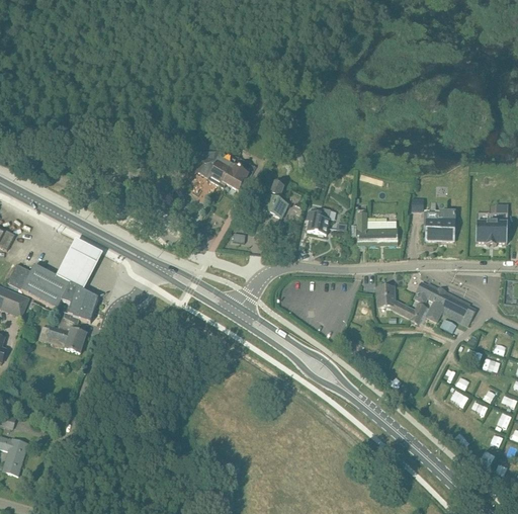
[(15,145),(2,145),(3,156),(15,155),(15,145)]
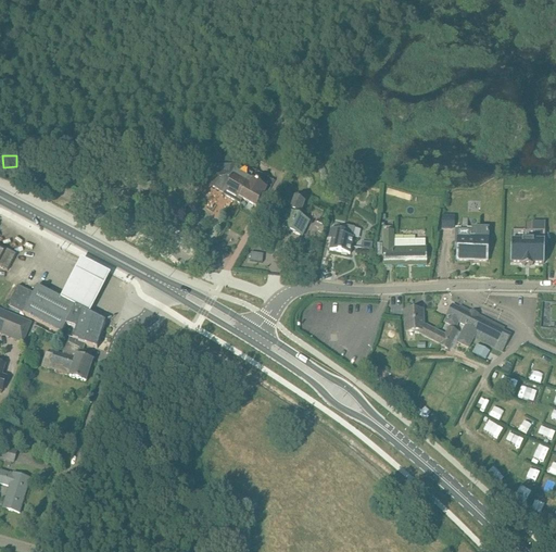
[(247,183),(250,176),(245,174),(249,168),(236,161),(211,162),(202,161),(200,172),(210,174),(209,176),(226,187),(224,190),(240,200),(242,196),(239,195),(245,183),(247,183)]
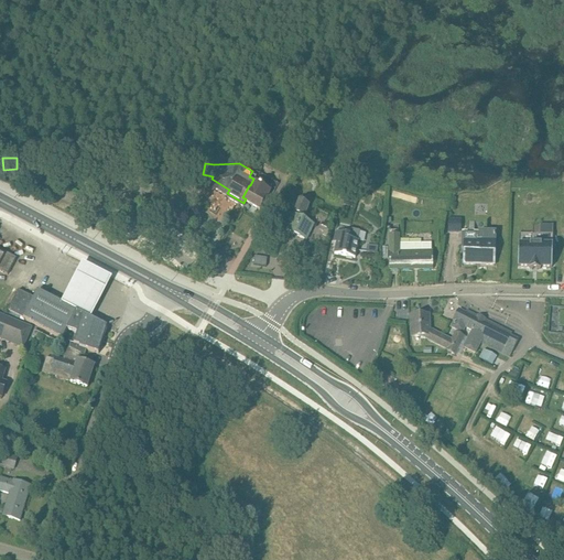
[(264,204),(270,194),(268,194),(271,187),(253,179),(250,185),(249,185),(242,197),(246,198),(260,207),(261,204),(262,205),(263,204),(264,204)]
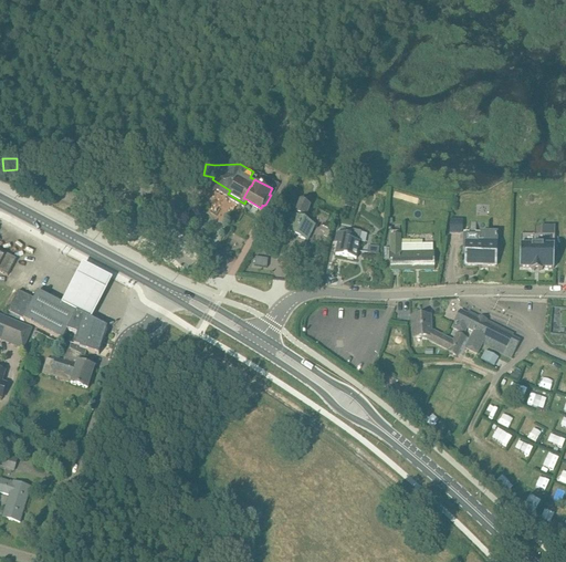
[(307,237),(315,221),(305,216),(311,203),(301,197),(291,217),(292,217),(287,227),(307,237)]
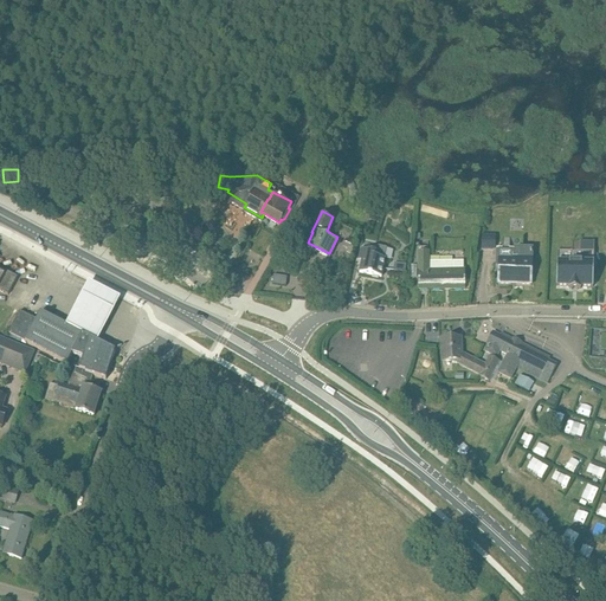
[(368,220),(378,224),(380,214),(371,212),(368,220)]
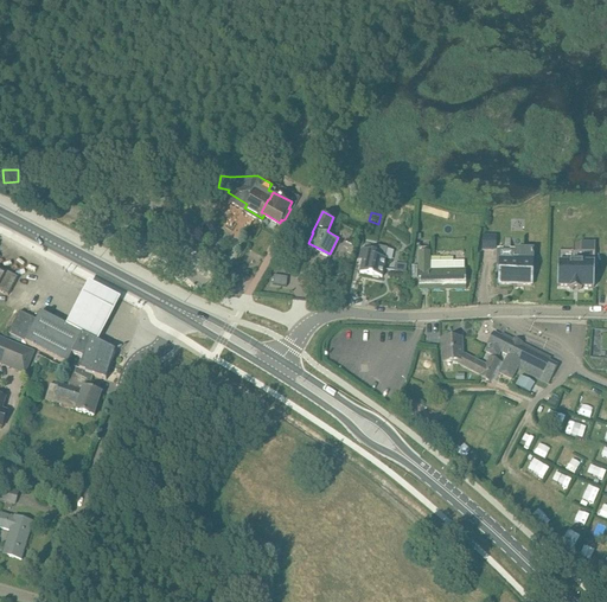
[(480,230),(479,245),(494,245),(494,231),(480,230)]
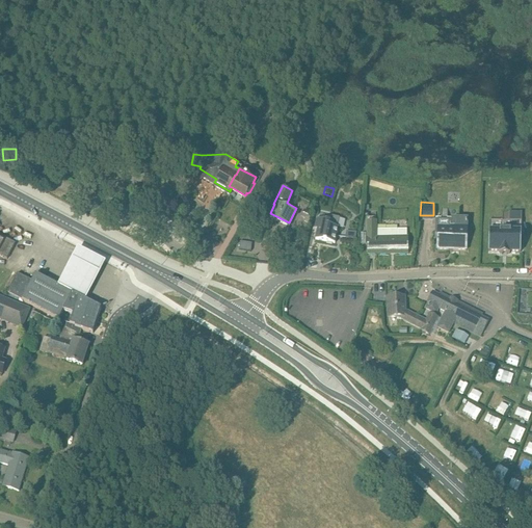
[(314,208),(308,205),(307,207),(304,206),(300,213),(306,215),(304,218),(308,219),(314,208)]
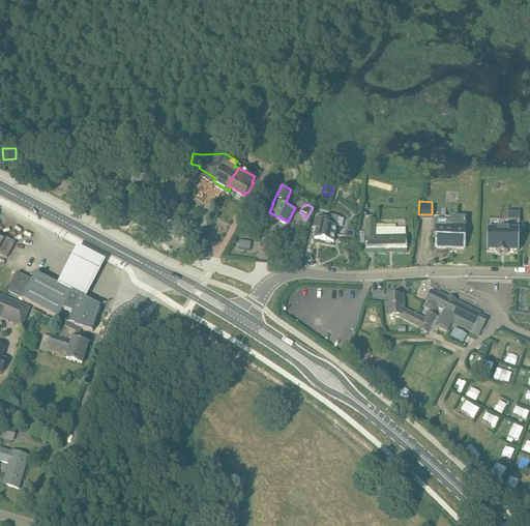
[(333,239),(336,223),(339,213),(329,211),(328,216),(316,213),(314,224),(317,225),(315,235),(333,239)]
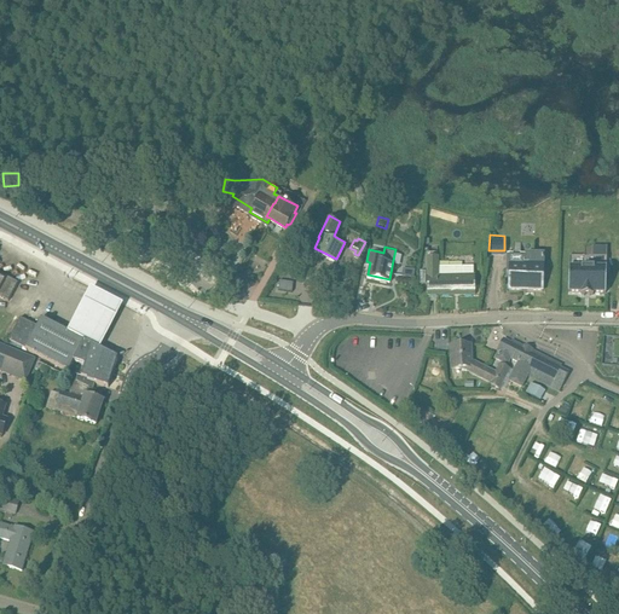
[(542,287),(543,250),(507,249),(507,266),(509,265),(509,285),(542,287)]
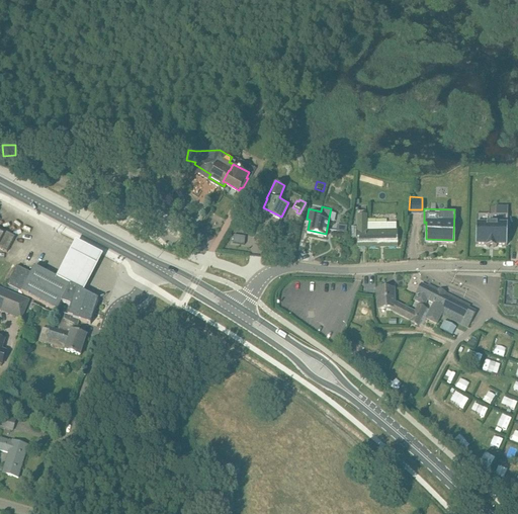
[(397,243),(397,220),(367,221),(367,211),(357,212),(358,244),(397,243)]
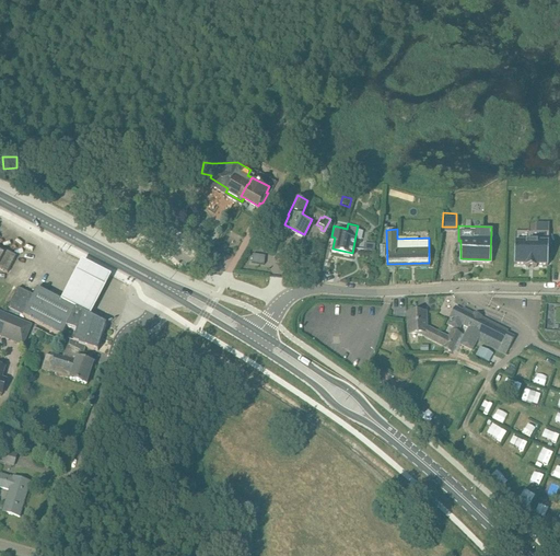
[(526,261),(526,263),(537,264),(537,262),(548,262),(549,230),(515,229),(514,261),(526,261)]
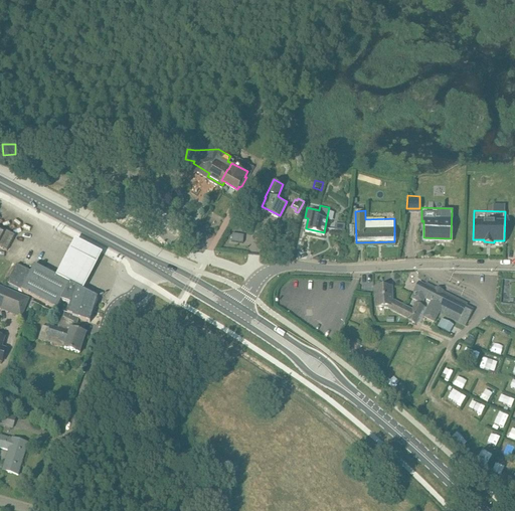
[(0,224),(0,243),(7,247),(15,232),(0,224)]
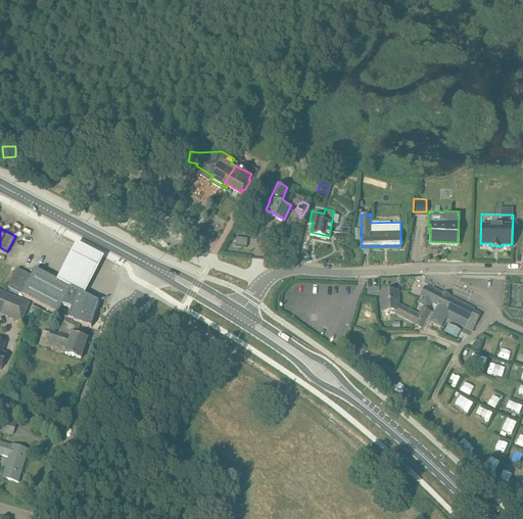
[(302,238),(301,251),(307,252),(310,239),(302,238)]
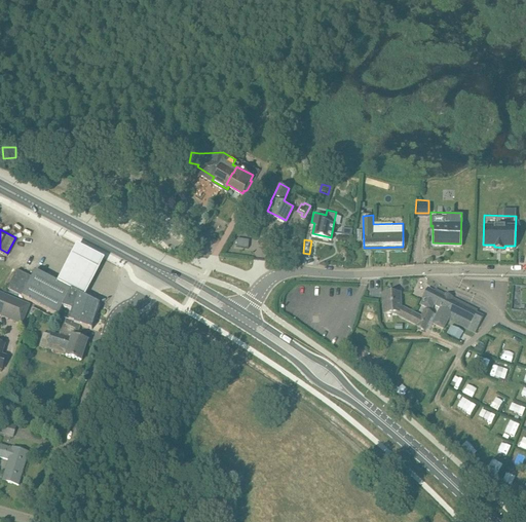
[(36,267),(32,274),(17,267),(7,287),(58,313),(63,304),(72,287),(36,267)]
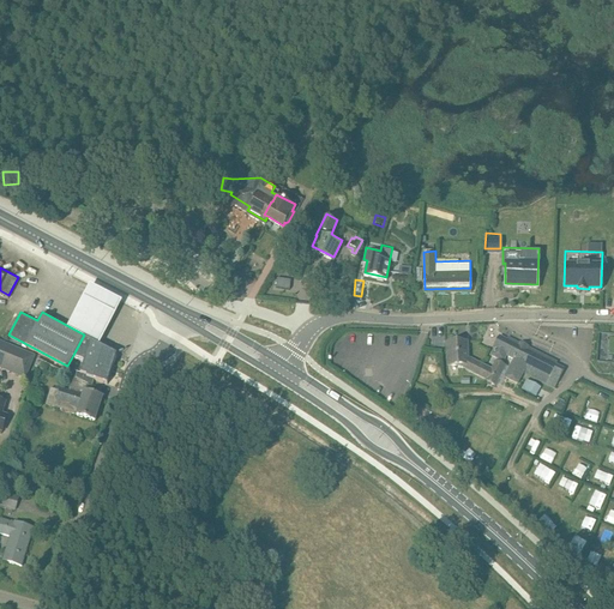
[(84,359),(83,362),(80,369),(88,372),(86,374),(94,377),(108,381),(116,353),(118,351),(100,342),(101,339),(92,335),(92,336),(85,332),(84,335),(73,355),(84,359)]
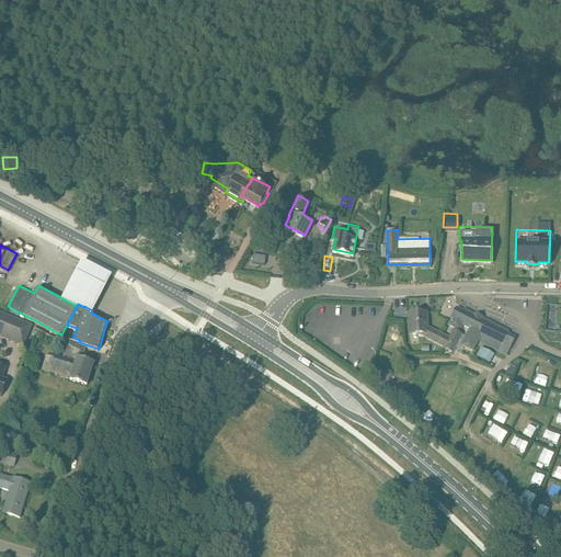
[(488,319),(485,319),(464,307),(460,313),(454,309),(450,316),(451,316),(450,318),(462,324),(464,322),(469,326),(460,341),(473,349),(479,337),(506,352),(516,334),(512,332),(508,330),(510,328),(488,318),(488,319)]
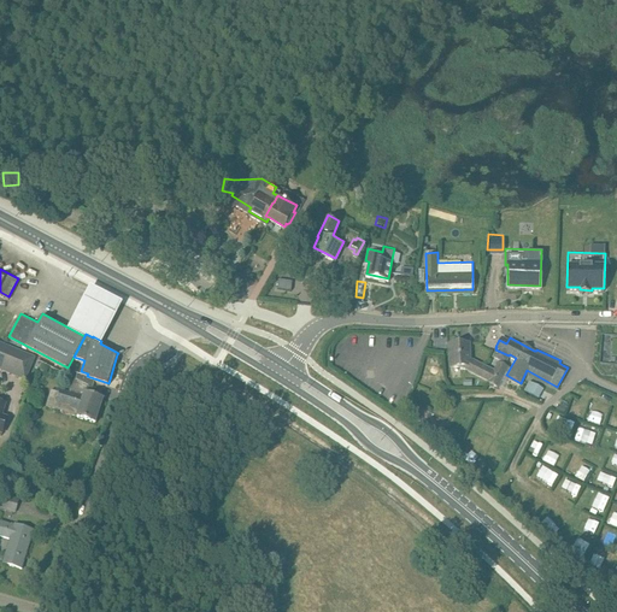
[(0,366),(1,368),(11,345),(0,339),(0,366)]
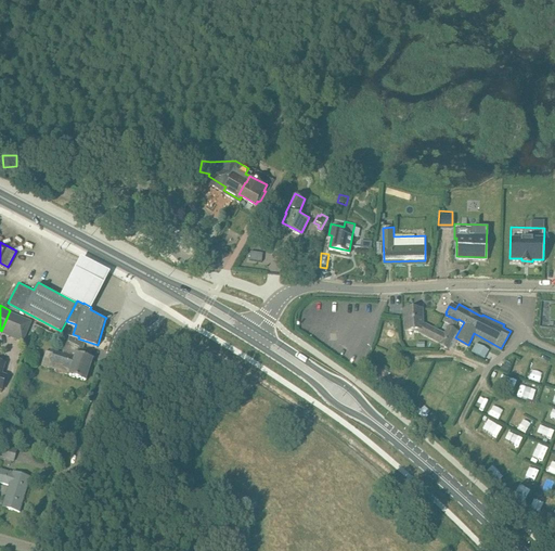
[(457,320),(446,315),(439,328),(423,320),(422,306),(404,307),(405,329),(414,329),(439,341),(448,346),(457,328),(454,325),(457,320)]
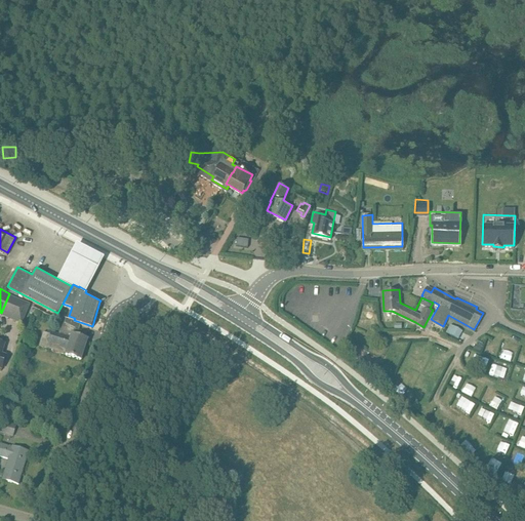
[(30,302),(9,293),(1,313),(22,321),(30,302)]
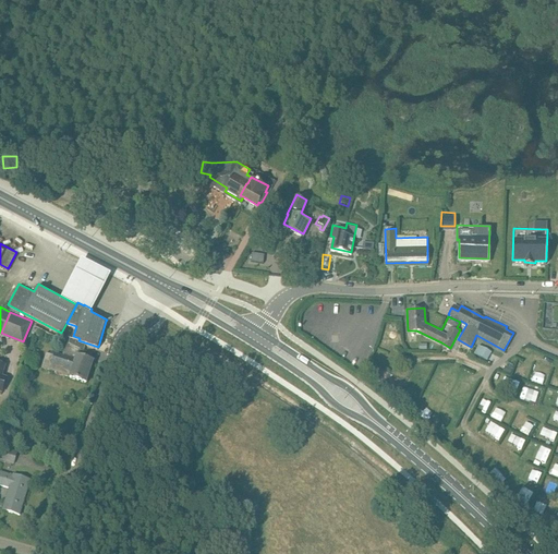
[(35,323),(32,330),(41,335),(44,327),(35,323)]
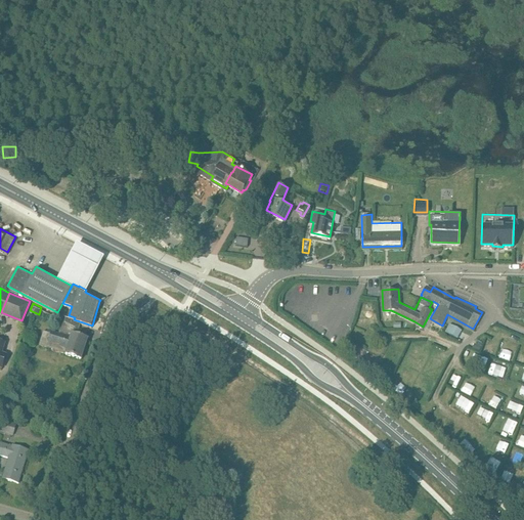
[(357,318),(368,319),(369,309),(358,308),(357,318)]
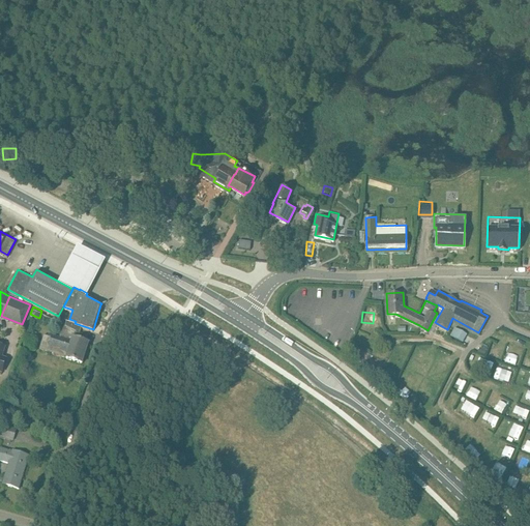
[(74,335),(76,329),(65,323),(64,323),(60,334),(52,331),(52,334),(43,331),(38,347),(83,360),(89,341),(74,335)]
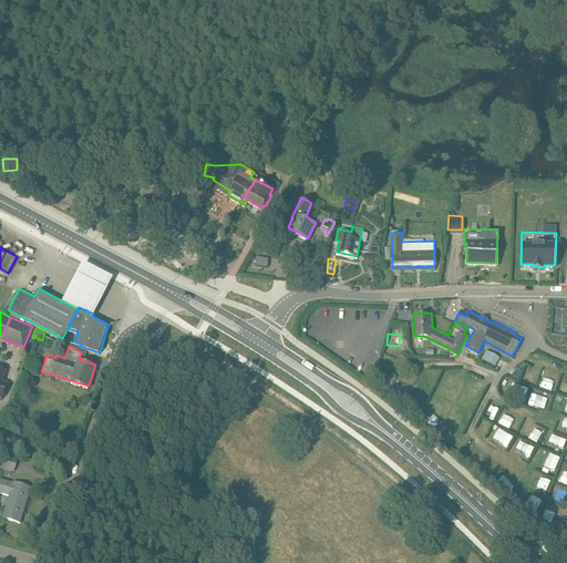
[(482,357),(495,364),(500,355),(486,348),(482,357)]
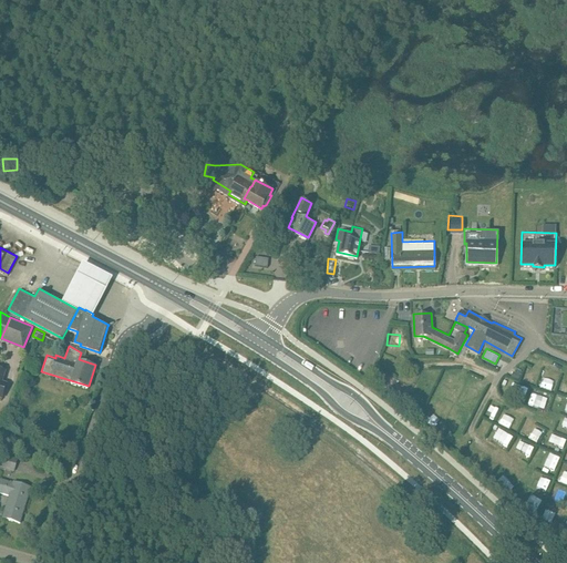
[(536,439),(540,430),(533,426),(527,434),(536,439)]
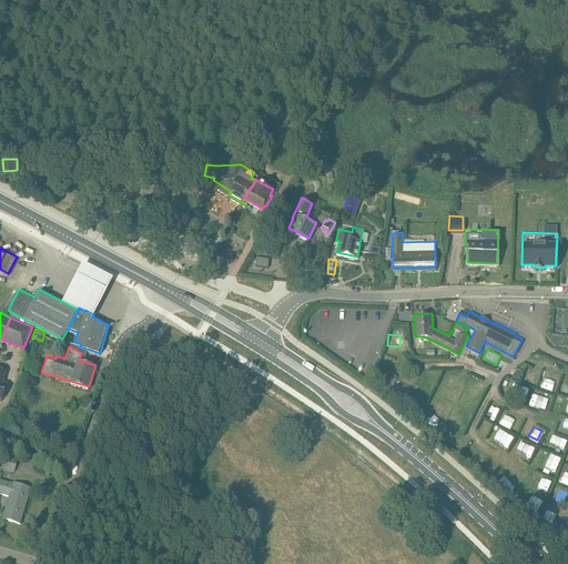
[(550,446),(563,451),(567,439),(555,434),(550,446)]
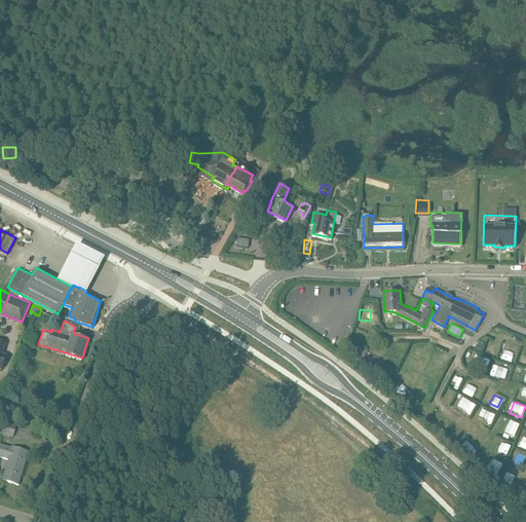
[(486,421),(493,412),(485,407),(479,416),(486,421)]
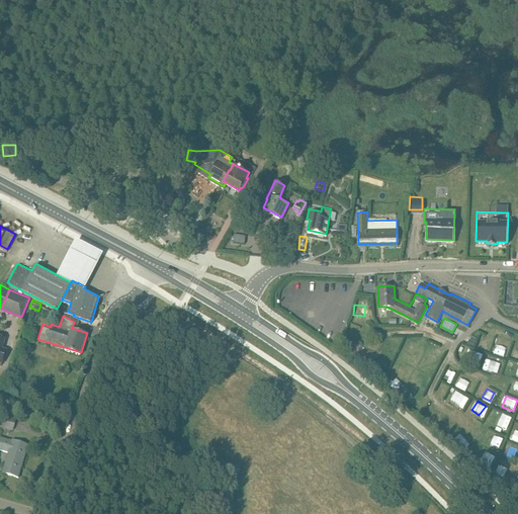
[(0,424),(12,428),(16,415),(4,412),(0,424)]
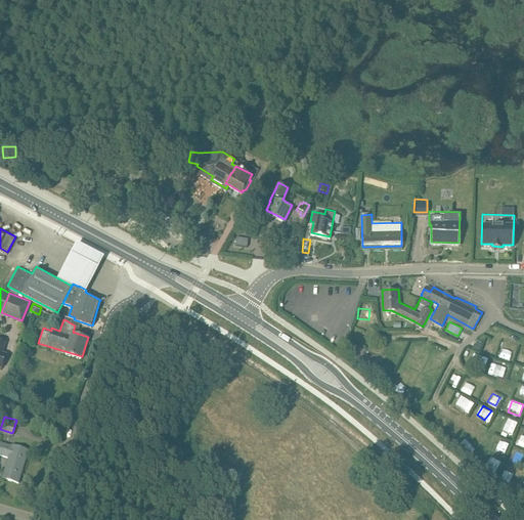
[(488,445),(505,452),(510,442),(493,435),(488,445)]
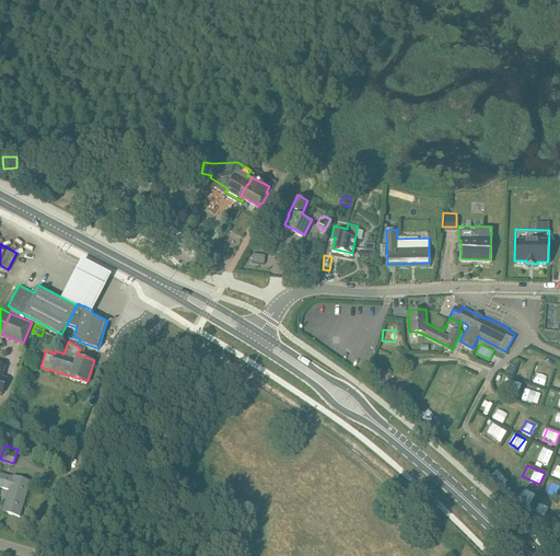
[(31,479),(13,474),(0,468),(0,485),(9,488),(3,508),(20,513),(31,479)]
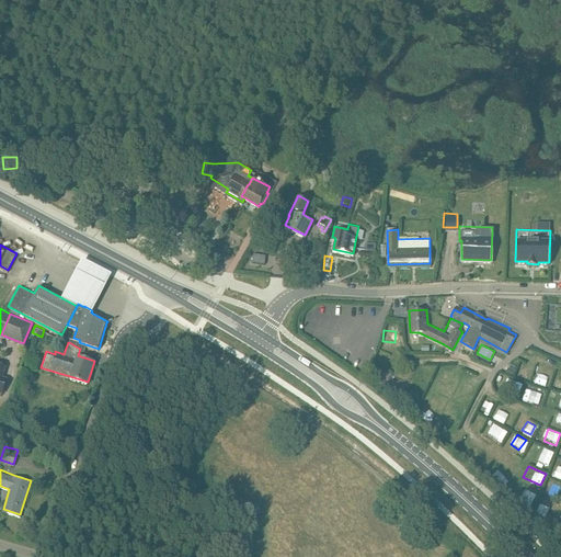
[(560,490),(560,486),(560,479),(548,477),(546,488),(560,490)]
